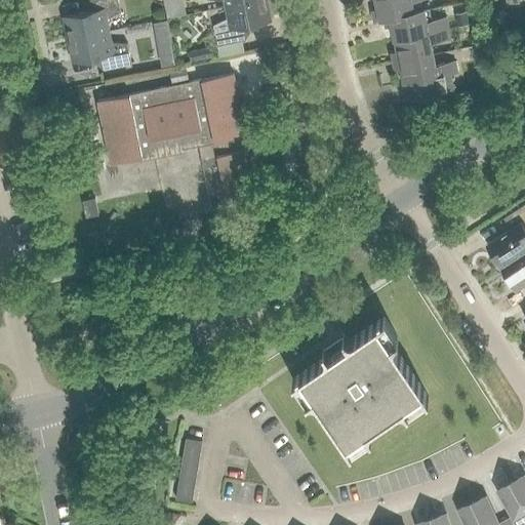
[(62,17),(66,40),(107,31),(105,19),(119,12),(116,0),(87,0),(90,11),(62,17)]
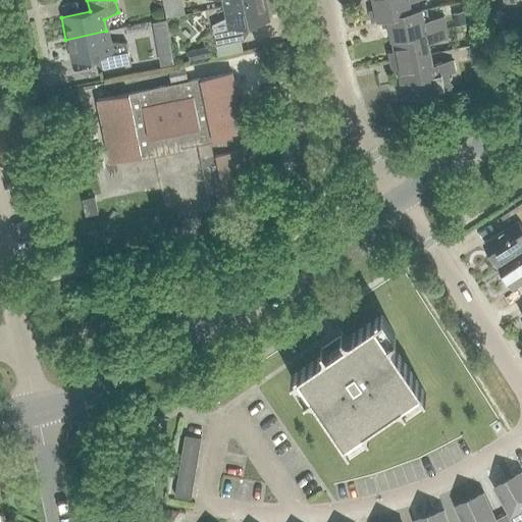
[(162,0),(166,17),(185,13),(180,0),(162,0)]
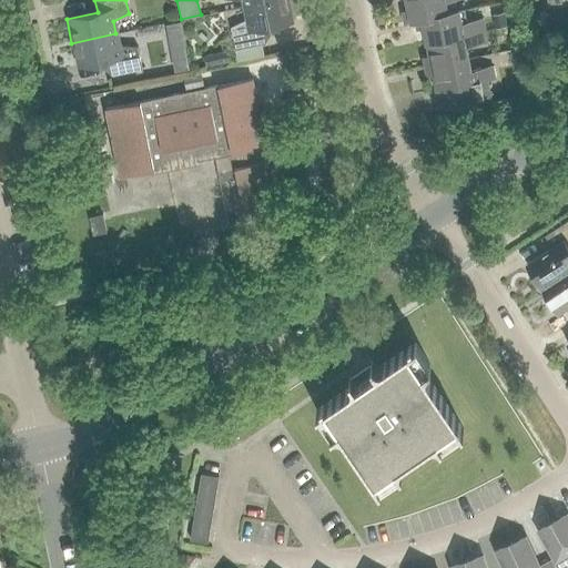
[(291,22),(285,0),(275,0),(242,7),(244,20),(229,28),(233,50),(263,44),(260,29),(291,22)]
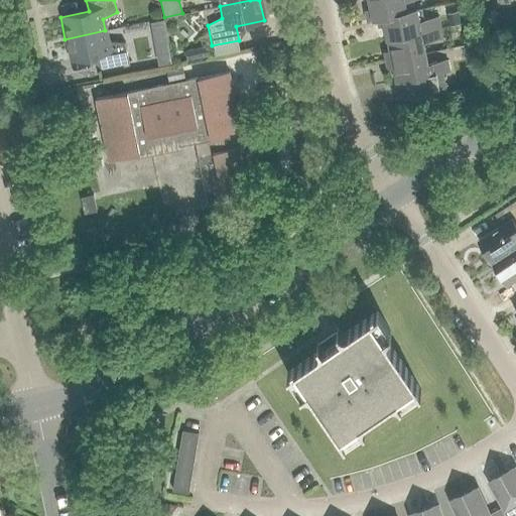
[(367,0),(370,13),(364,14),(366,23),(376,21),(406,15),(405,14),(403,3),(417,0),(367,0)]
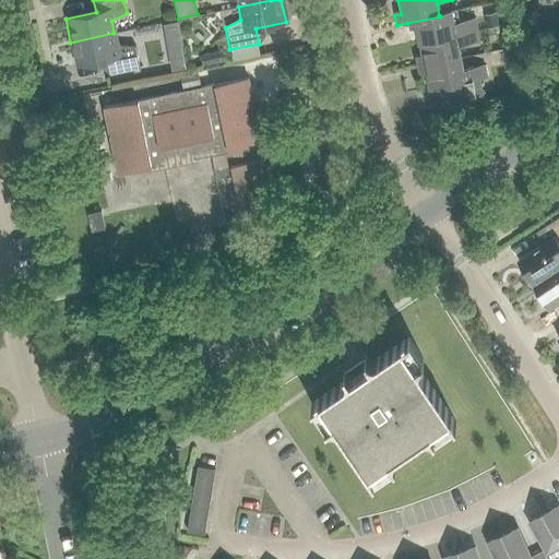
[(440,16),(407,23),(409,32),(417,31),(419,44),(475,33),(474,21),(453,25),(451,12),(439,15),(440,16)]
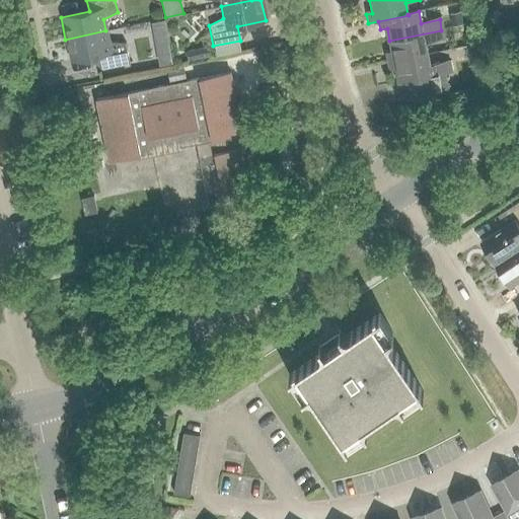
[(462,24),(460,12),(459,12),(450,14),(452,26),(462,24)]
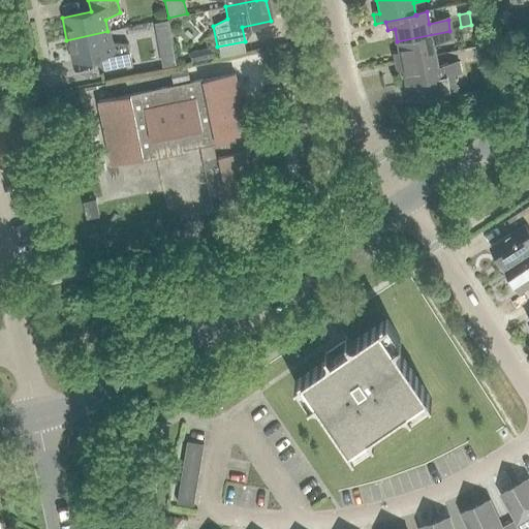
[(110,43),(107,31),(66,40),(71,62),(100,56),(103,70),(130,65),(126,43),(110,43)]
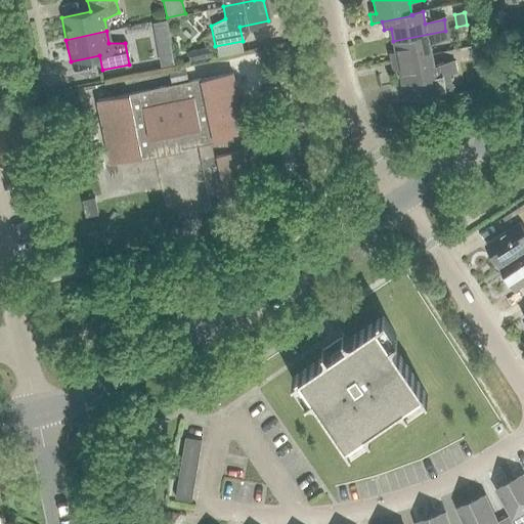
[(445,31),(393,41),(396,54),(389,55),(391,64),(431,56),(429,44),(447,40),(445,31)]
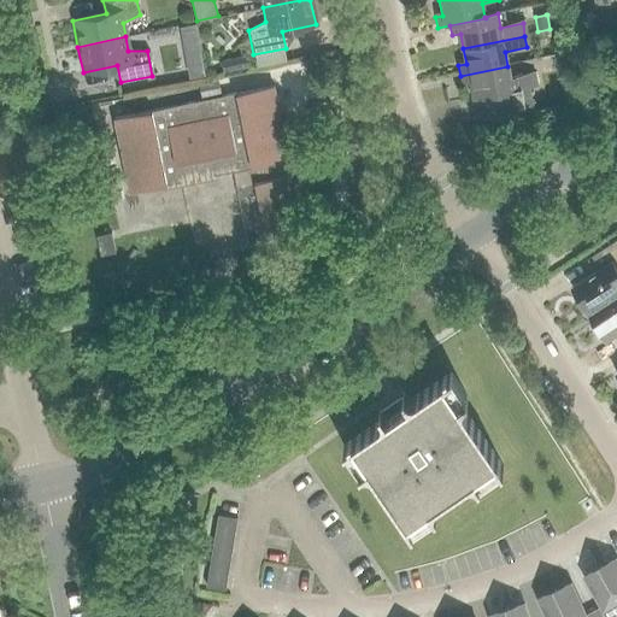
[(187,66),(191,81),(205,78),(204,65),(203,64),(187,66)]
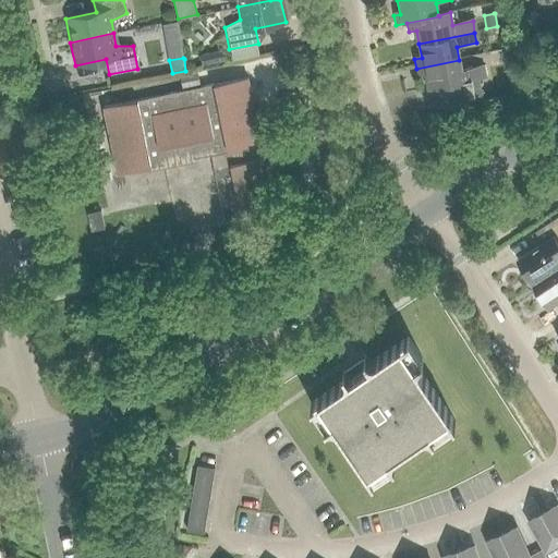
[(459,60),(416,69),(419,79),(425,77),(428,91),(433,89),(436,109),(482,100),(477,81),(486,80),(484,68),(461,72),(459,60)]
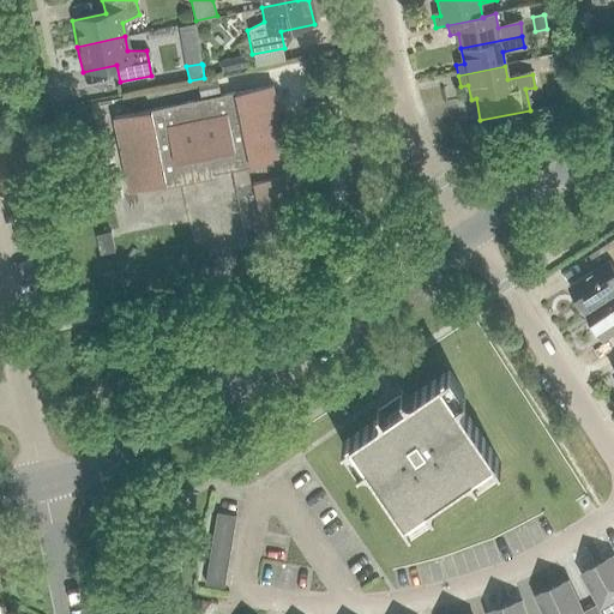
[(220,92),(217,78),(198,83),(202,97),(220,92)]
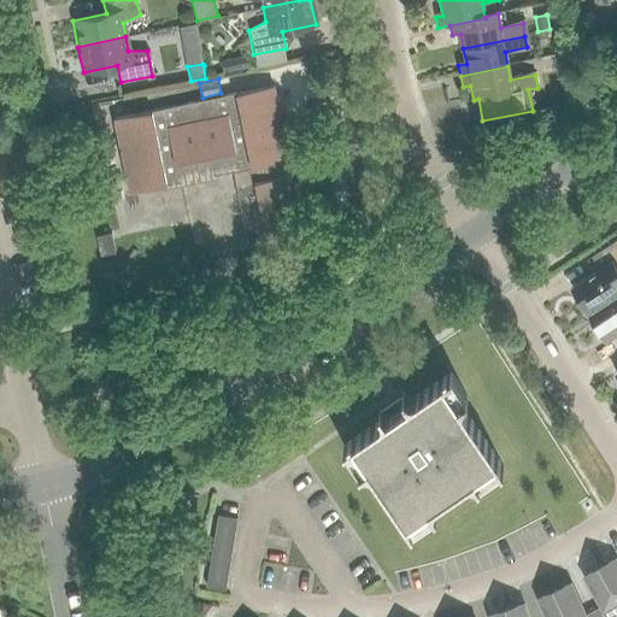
[(271,86),(112,119),(128,193),(231,171),(246,245),(303,233),(271,86)]
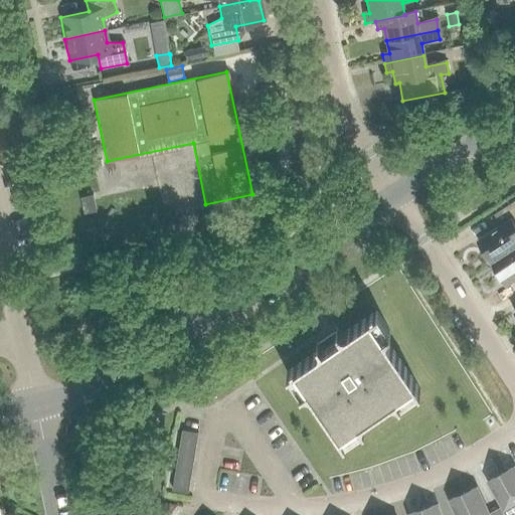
[(93,194),(80,197),(84,213),(97,211),(93,194)]
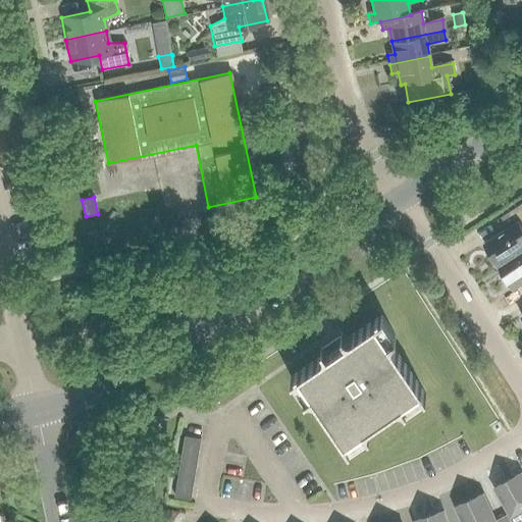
[(521,202),(497,219),(504,229),(483,243),(498,265),(521,249),(521,202)]
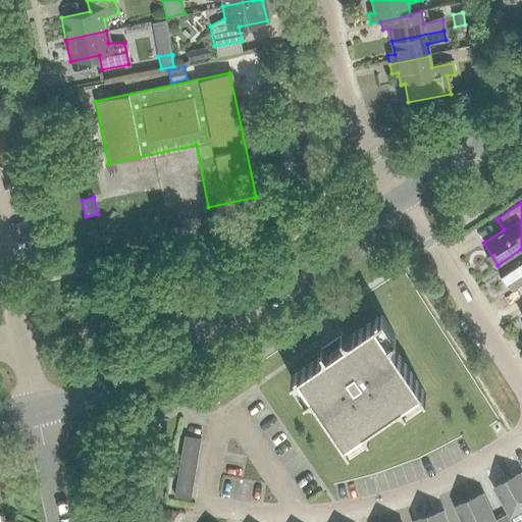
[(521,249),(498,265),(513,288),(521,280),(521,249)]
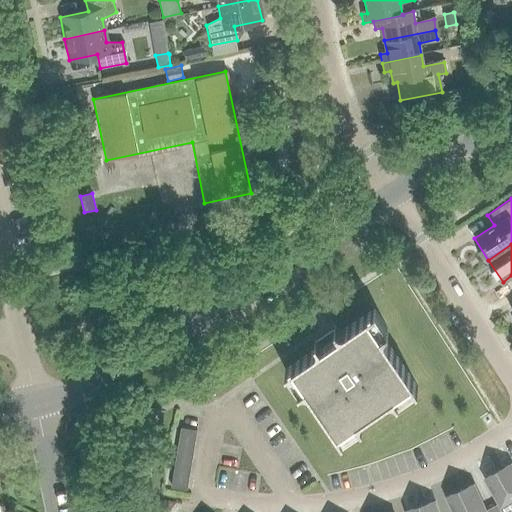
[(316,348),(313,351),(284,370),(299,391),(302,389),(306,389),(309,391),(341,440),(362,426),(360,423),(360,419),(363,416),(388,399),(391,398),(395,399),(397,402),(418,388),(385,340),(384,336),(385,332),(388,330),(374,310),(345,329),(341,330),(337,329),(335,326),(314,340),(316,344),(316,348)]
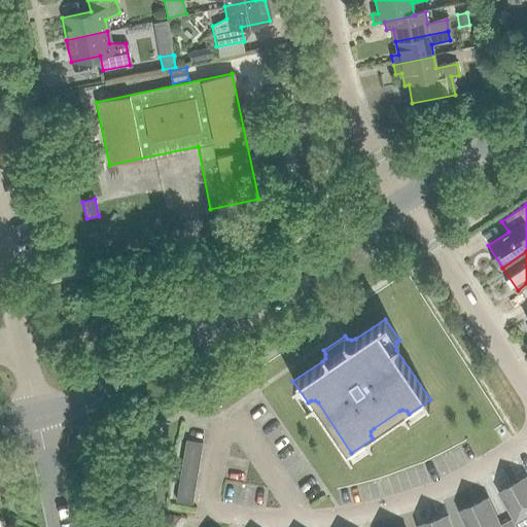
[(176,501),(192,504),(203,443),(186,440),(176,501)]
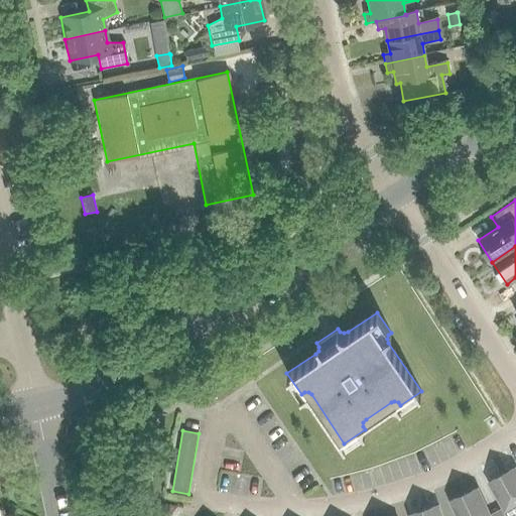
[(488,482),(507,515),(515,515),(515,469),(515,468),(488,482)]
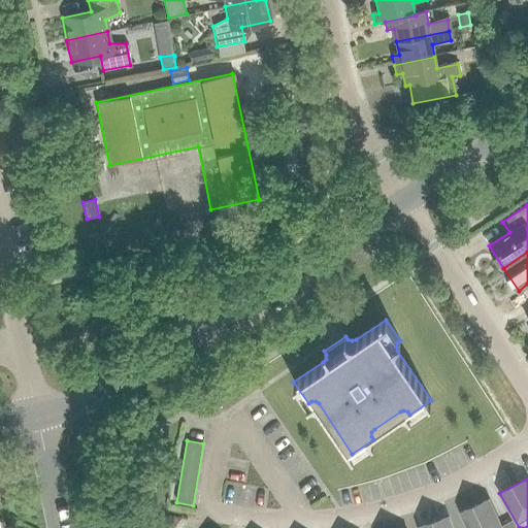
[(460,513),(466,527),(501,527),(489,499),(460,513)]
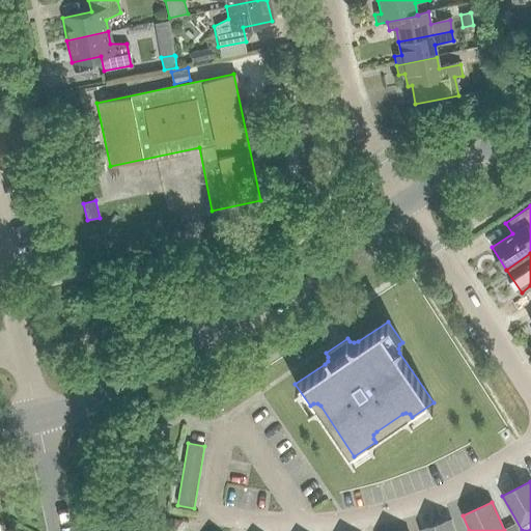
[(421,530),(454,530),(451,520),(421,530)]
